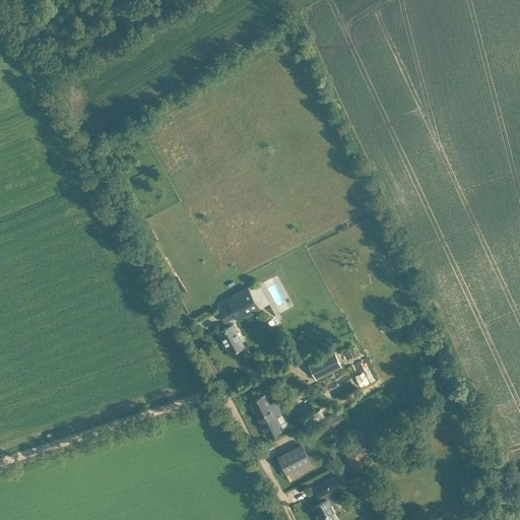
[(402,279),(397,282),(402,291),(407,288),(402,279)]
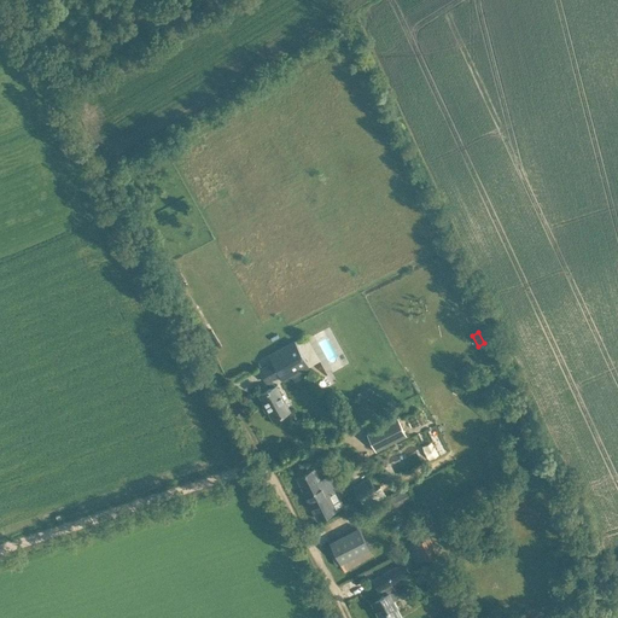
[(284,379),(309,365),(296,340),(270,355),(274,362),(262,369),(269,383),(281,375),(284,379)]
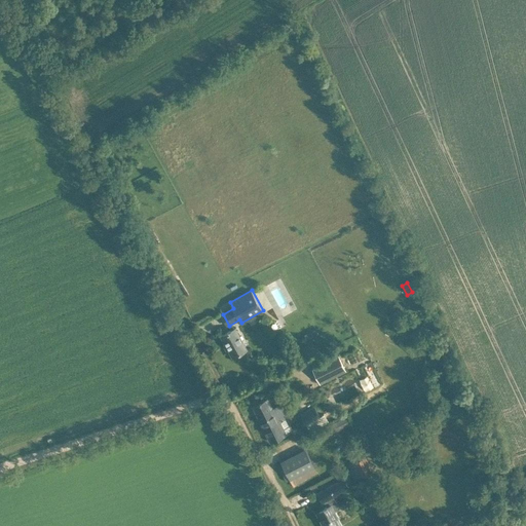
[(309,331),(320,326),(315,318),(306,324),(309,331)]
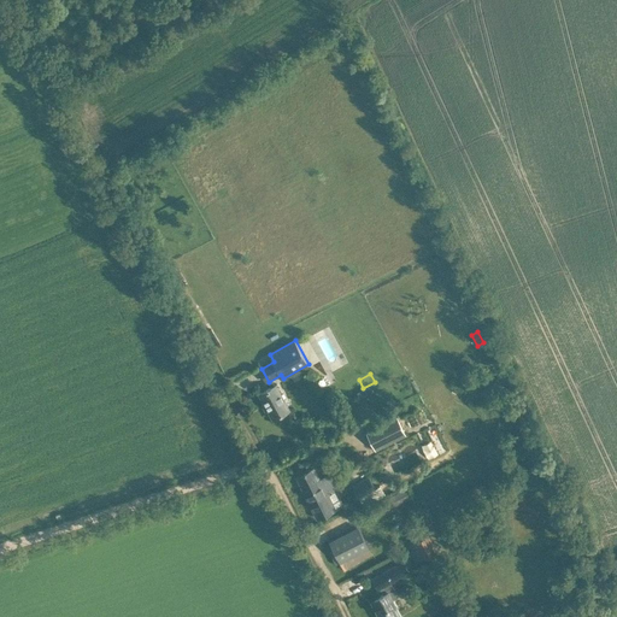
[(259,393),(274,418),(289,409),(276,385),(259,393)]
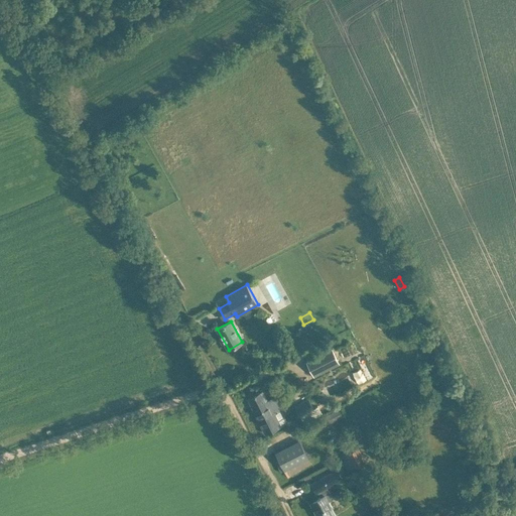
[(340,364),(332,348),(306,361),(313,377),(340,364)]
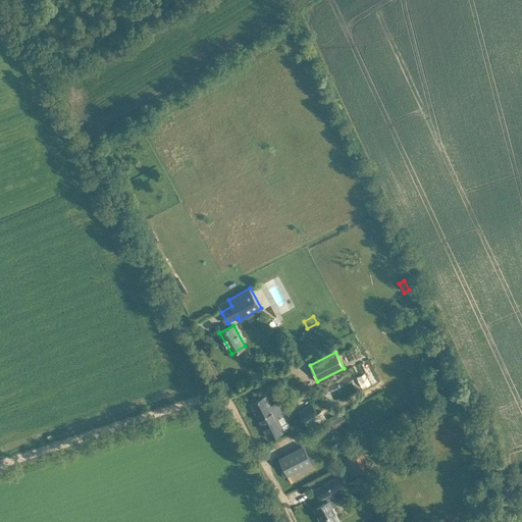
[(269,437),(291,426),(277,401),(270,405),(265,396),(257,400),(255,396),(251,399),(252,402),(251,402),(269,437)]
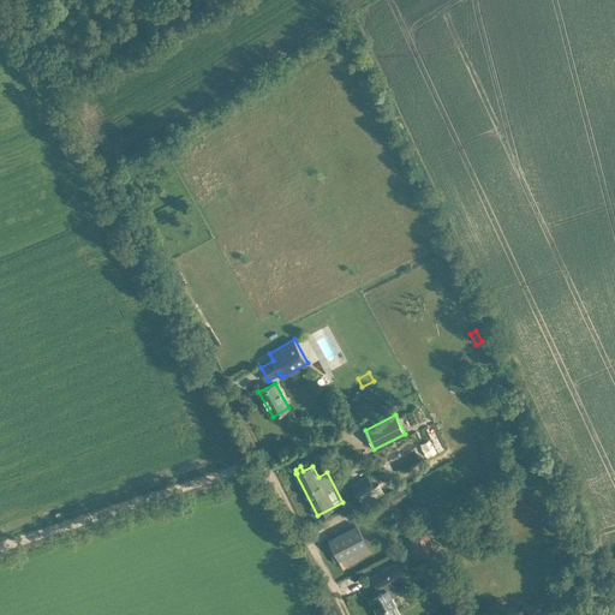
[(351,484),(363,505),(384,493),(378,483),(375,487),(368,473),(351,484)]
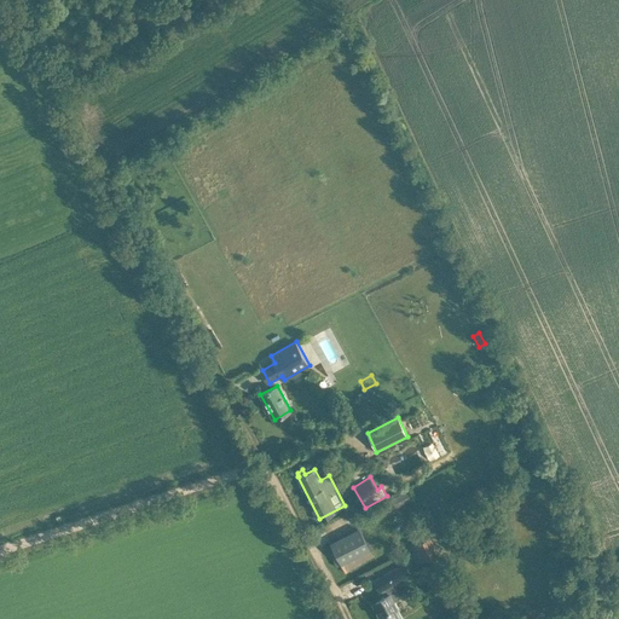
[(485,530),(479,513),(472,515),(478,532),(485,530)]
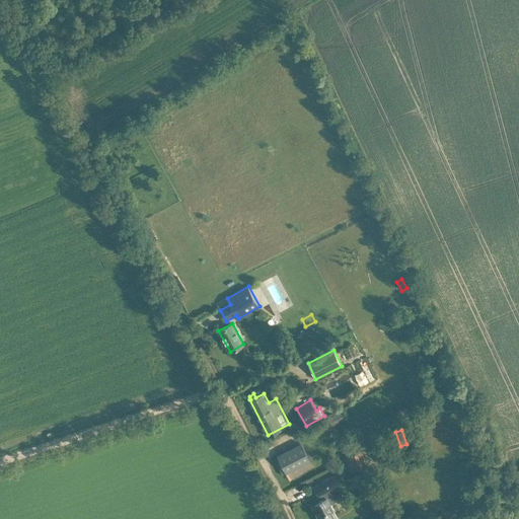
[(314,466),(302,442),(277,455),(289,478),(314,466)]
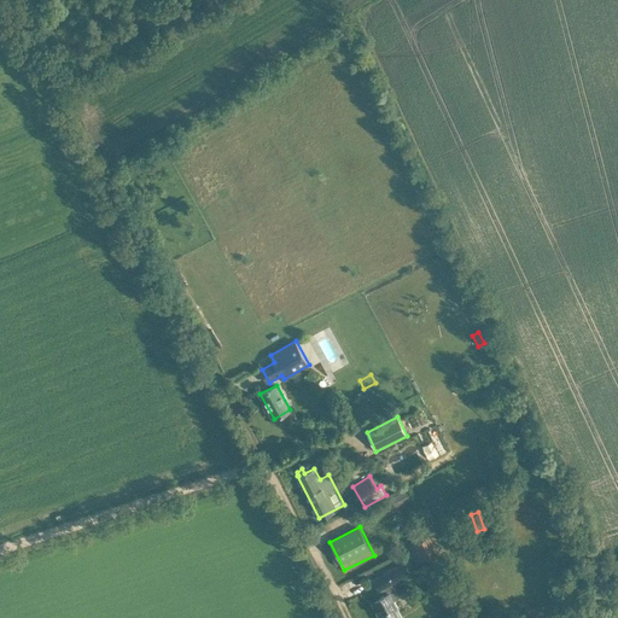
[(407,544),(417,564),(439,552),(430,534),(407,544)]
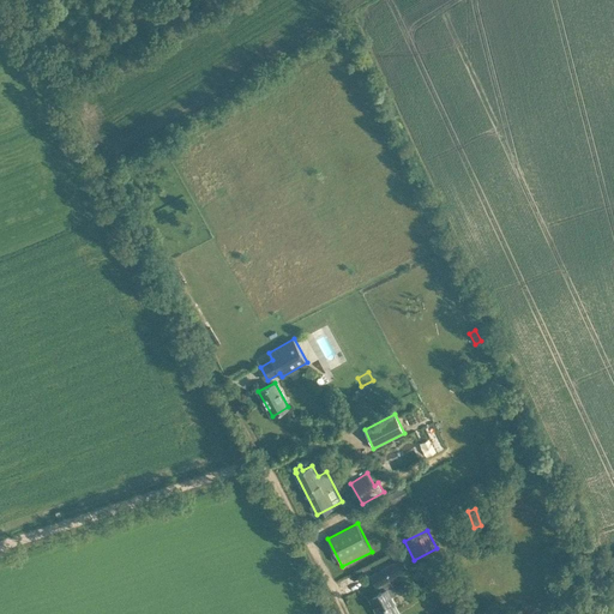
[(381,590),(369,597),(378,613),(392,613),(401,611),(392,595),(397,593),(389,579),(390,579),(390,581),(409,571),(408,567),(402,558),(401,559),(381,570),(371,575),(377,585),(378,584),(381,590)]
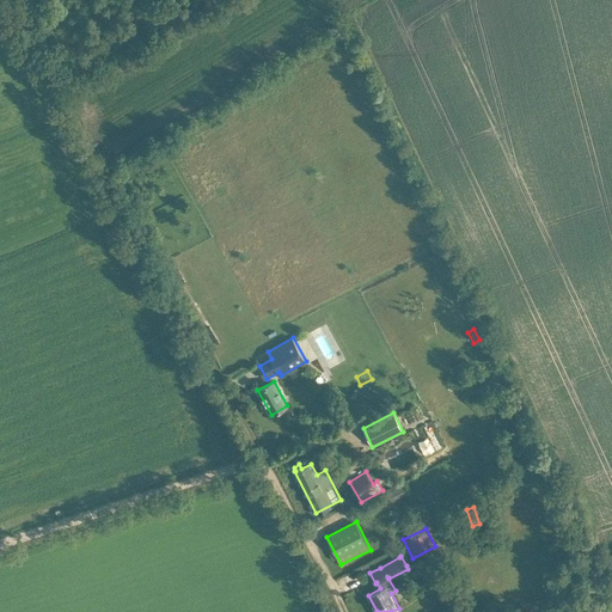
[(439,601),(444,609),(454,603),(450,594),(439,601)]
